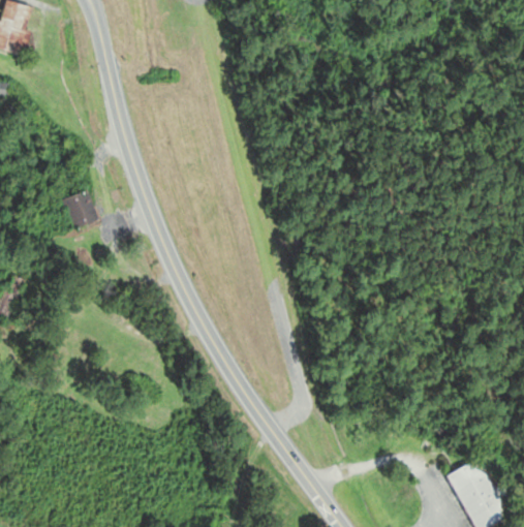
[(1,0),(0,3),(0,49),(22,54),(34,6),(9,0),(1,0)]
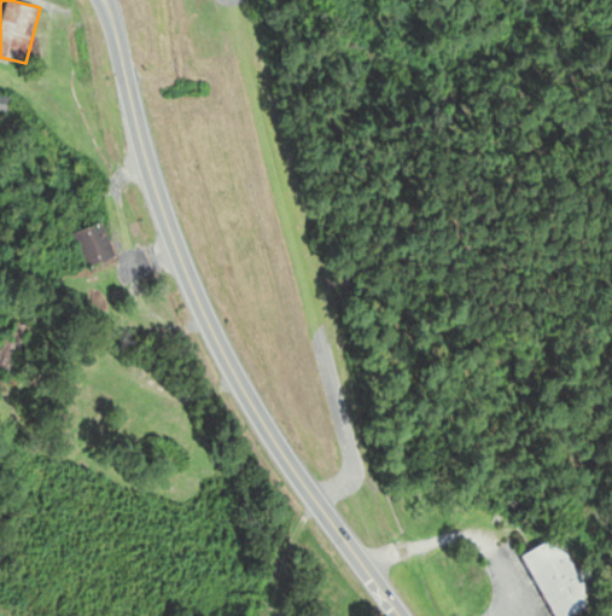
[(0,110),(10,111),(11,98),(0,97),(0,110)]
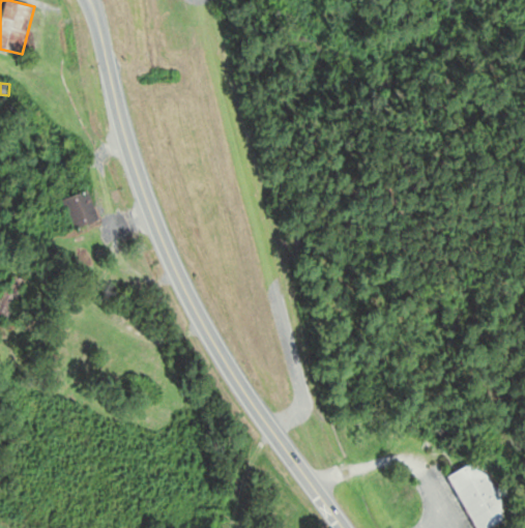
[(88,185),(71,191),(69,185),(58,188),(69,228),(98,220),(88,185)]
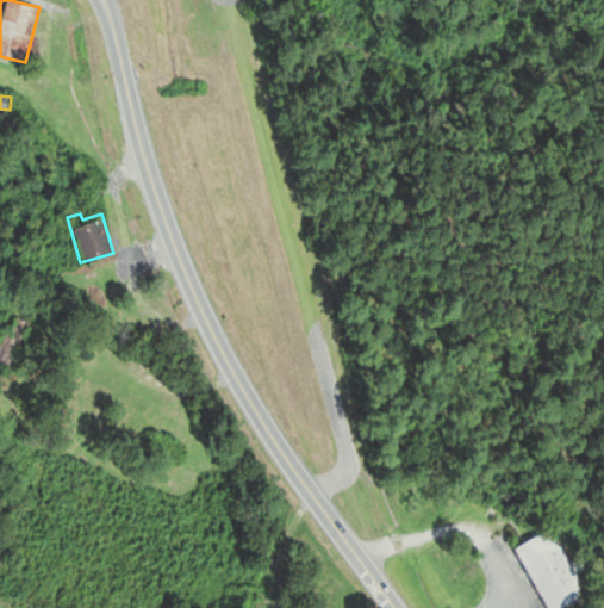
[(31,322),(10,314),(0,336),(0,367),(10,372),(31,322)]
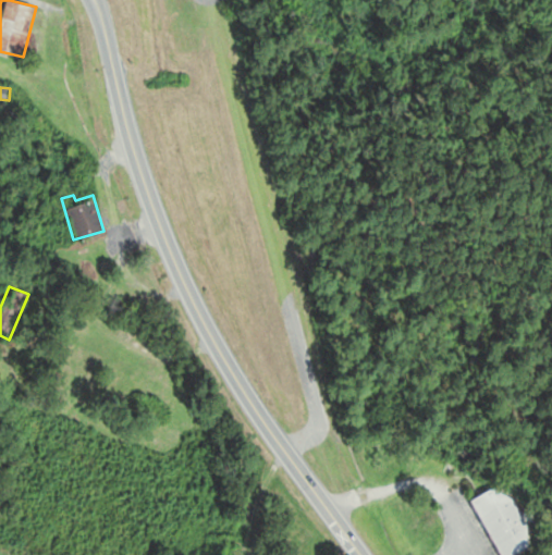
[(500,554),(513,554),(534,545),(502,483),(471,498),(500,554)]
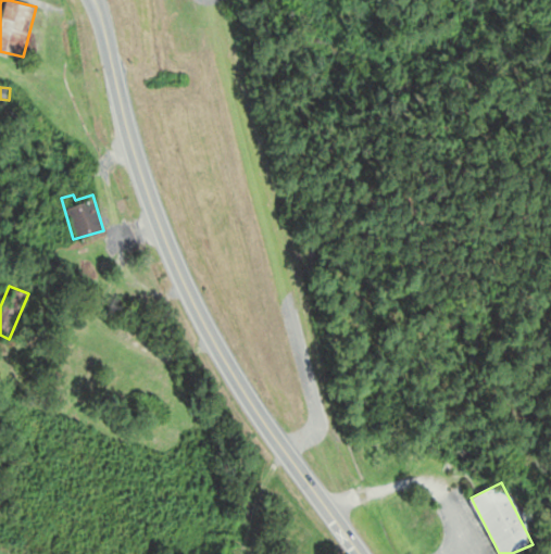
All buildings are outlined.
